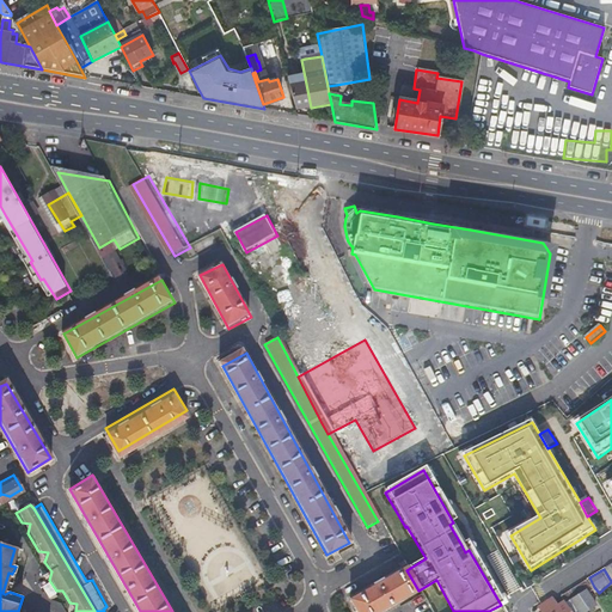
[(360,611),(378,611),(418,591),(407,570),(355,598),(360,611)]
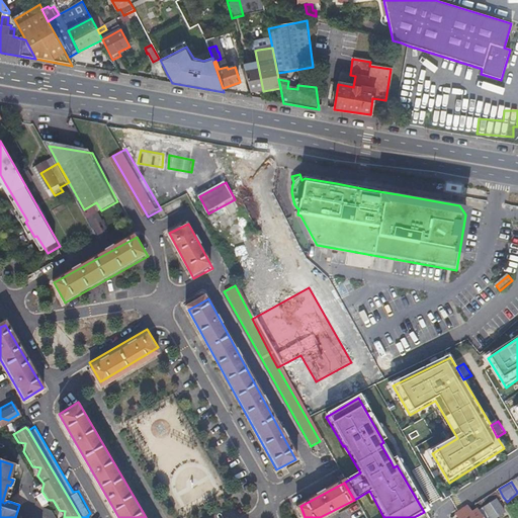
[(497,500),(503,497),(499,489),(476,504),(481,511),(487,508),(493,517),(504,511),(497,500)]
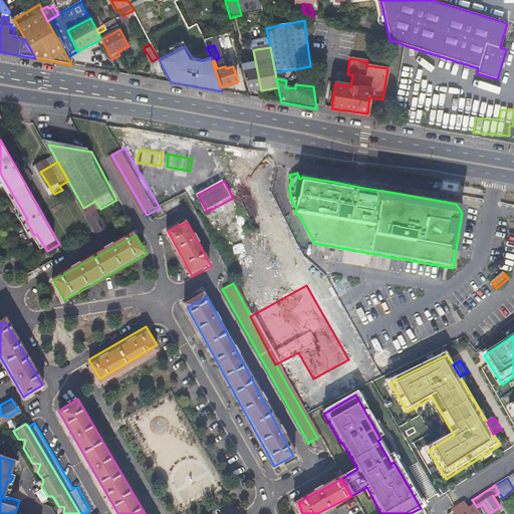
[(481,513),(477,507),(468,512),(463,505),(453,510),(455,513),(481,513)]
